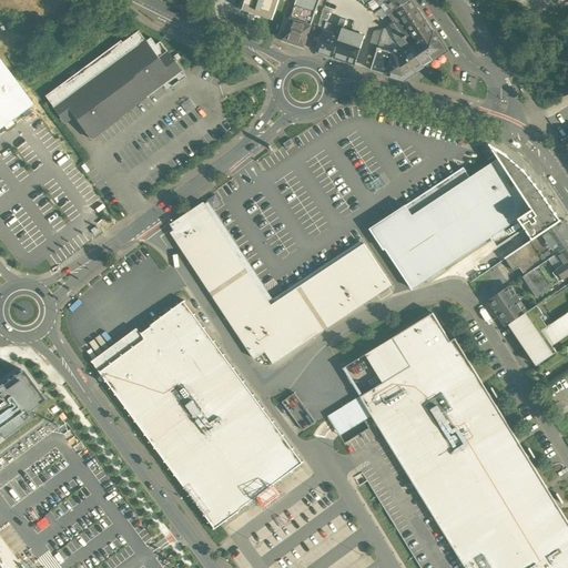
[(245,0),(242,11),(272,21),(279,0),(245,0)]
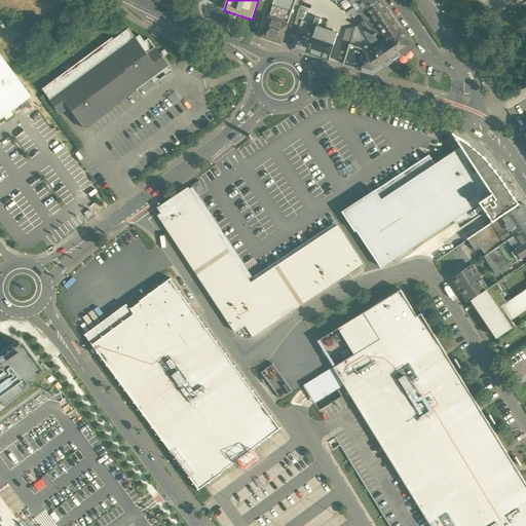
[(274,0),(269,17),(289,24),(296,0),(274,0)]
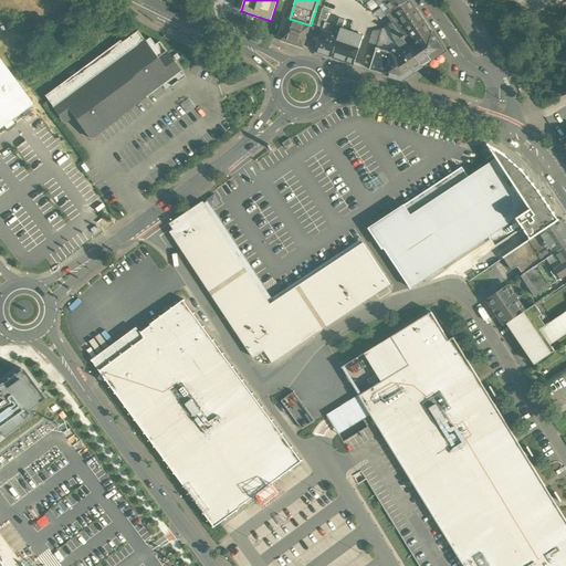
[(384,0),(373,0),(365,6),(374,13),(387,4),(384,0)]
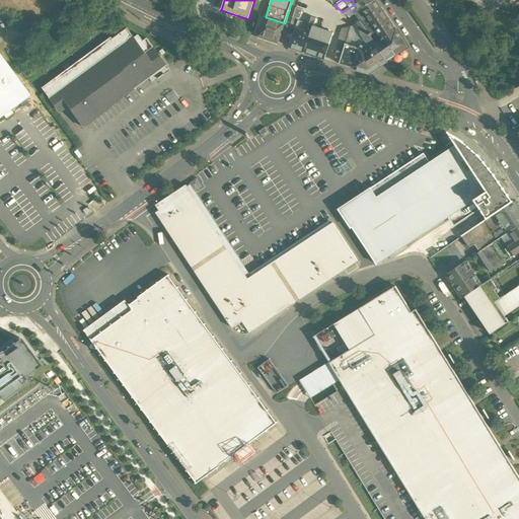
[(360,0),(355,4),(360,11),(362,9),(375,0),(360,0)]
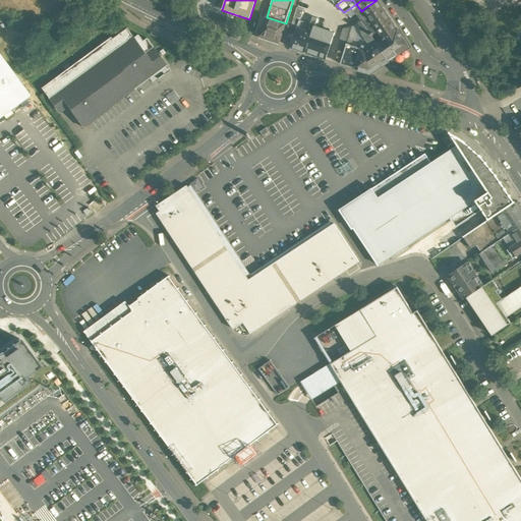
[(377,0),(363,9),(369,17),(379,31),(381,30),(386,38),(397,30),(377,0)]
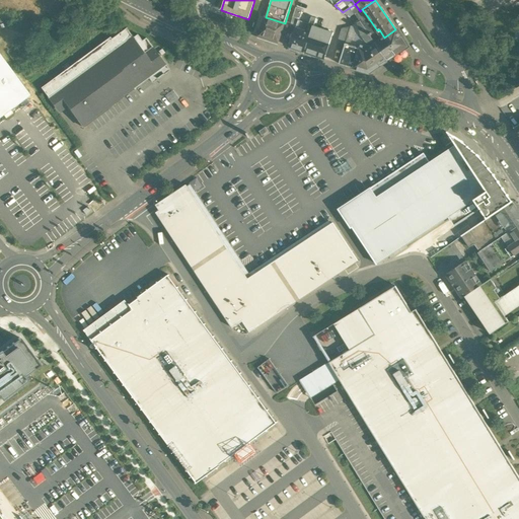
[(355,4),(343,12),(351,17),(360,11),(355,4)]
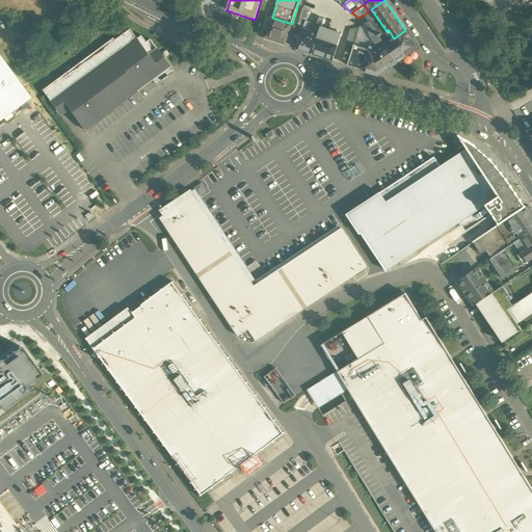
[(297,26),(302,28),(309,10),(303,8),(297,26)]
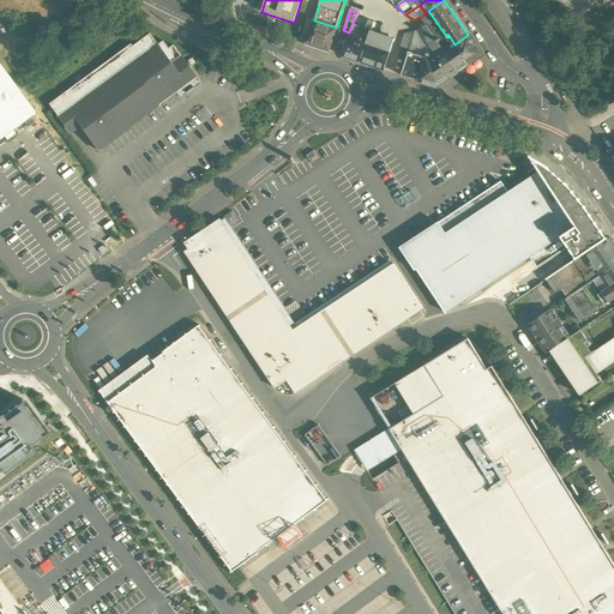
[(337,28),(314,20),(306,43),(329,50),(337,28)]
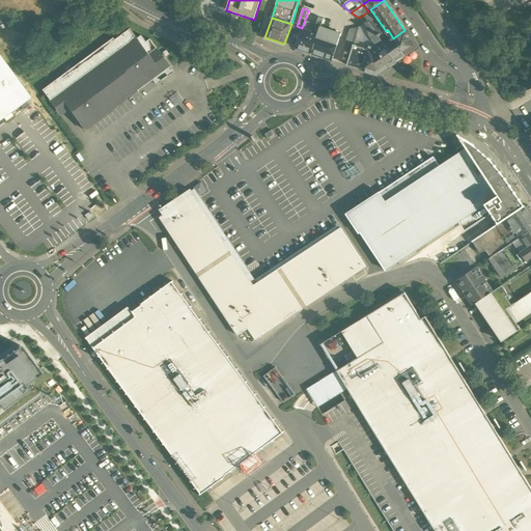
[(341,34),(320,27),(324,20),(318,18),(316,25),(305,21),(301,34),(300,34),(298,39),(299,39),(296,49),(332,60),(341,34)]
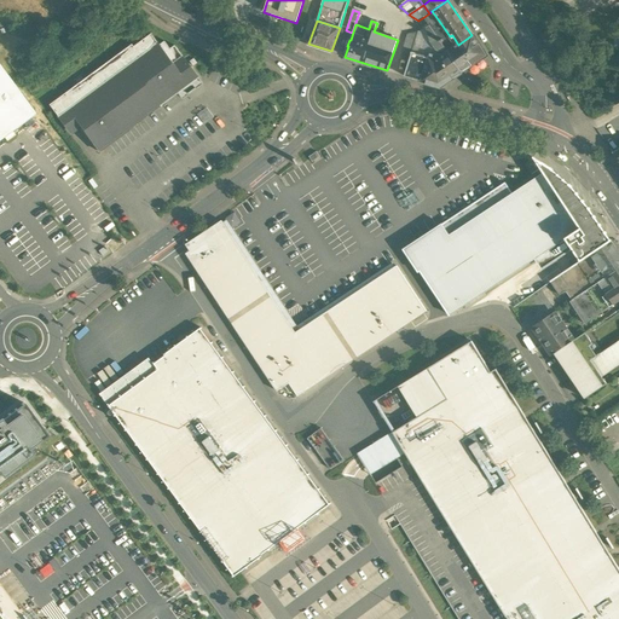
[(450,36),(439,21),(431,27),(438,36),(449,51),(458,45),(452,35),(450,36)]
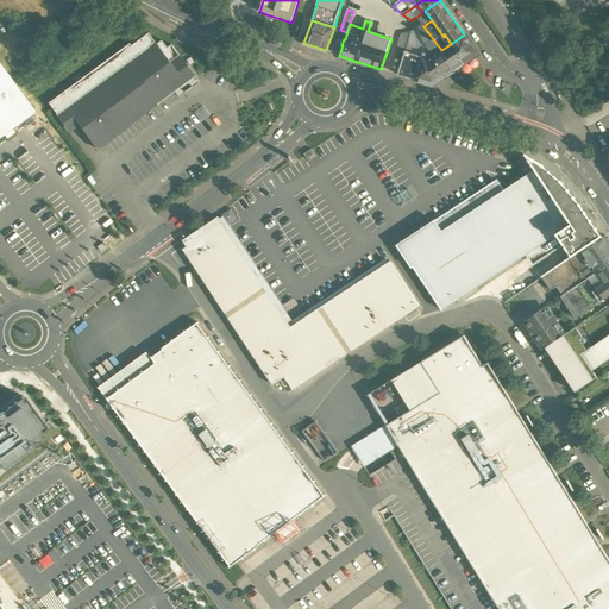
[(424,26),(424,25),(420,27),(424,41),(431,36),(424,26)]
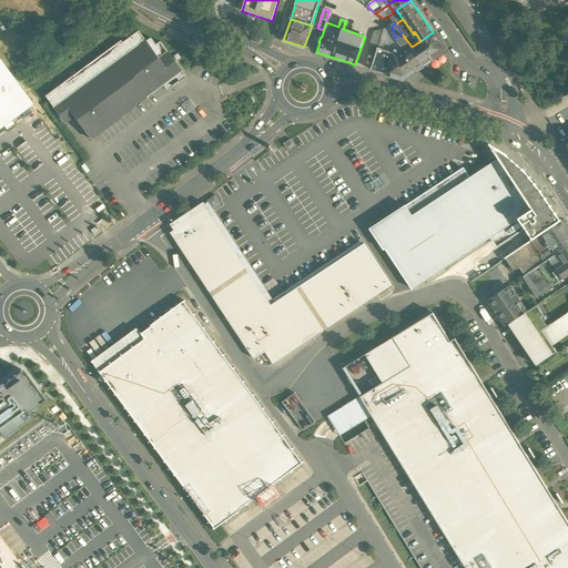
[(384,29),(375,30),(369,46),(378,50),(378,49),(379,49),(384,29)]
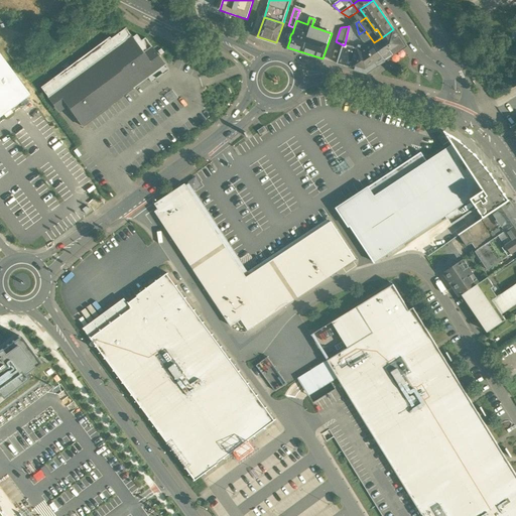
[(109,37),(40,88),(56,109),(65,103),(82,126),(133,89),(134,90),(149,79),(152,83),(169,71),(166,66),(167,66),(160,56),(159,56),(146,38),(142,41),(137,34),(133,38),(126,28),(110,39),(109,37)]
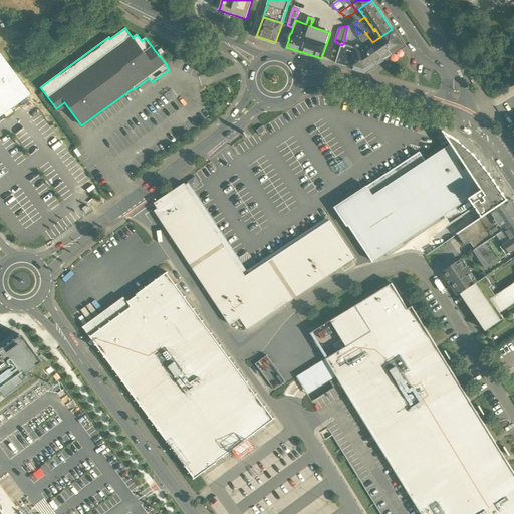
[(380,37),(372,42),(384,59),(402,47),(402,43),(392,29),(380,37)]
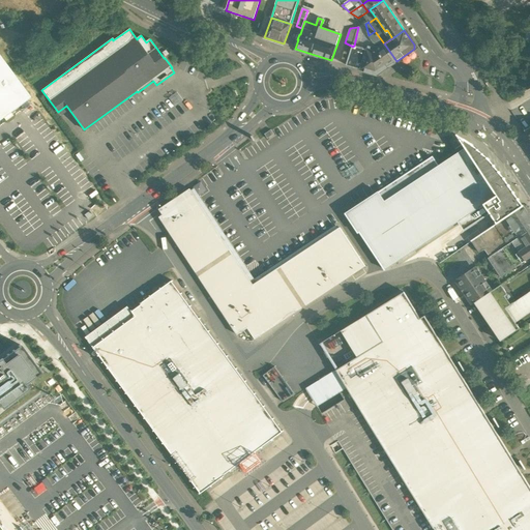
[(384,43),(375,31),(369,35),(374,42),(377,43),(379,48),(384,43)]
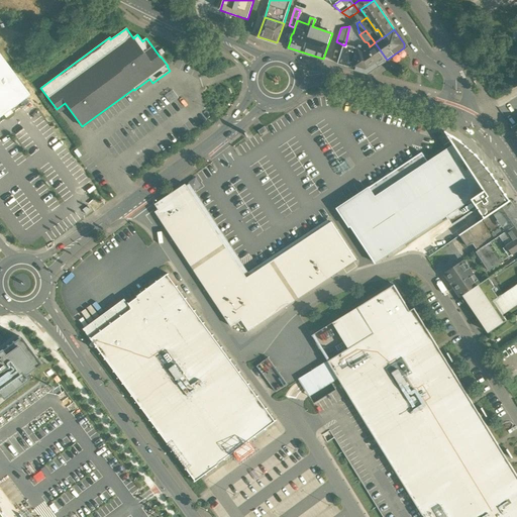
[(344,45),(336,41),(334,47),(342,50),(344,45)]
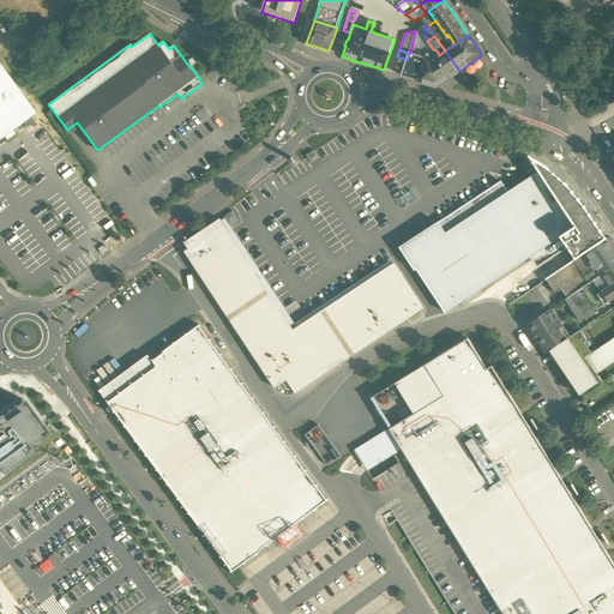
[(439,55),(432,60),(429,59),(425,58),(419,80),(437,85),(459,71),(445,50),(439,55)]
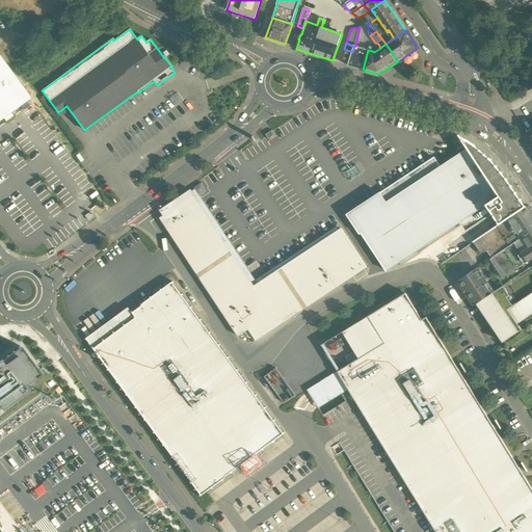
[(355,46),(354,46),(354,47),(352,52),(348,65),(363,70),(368,50),(365,49),(355,46)]
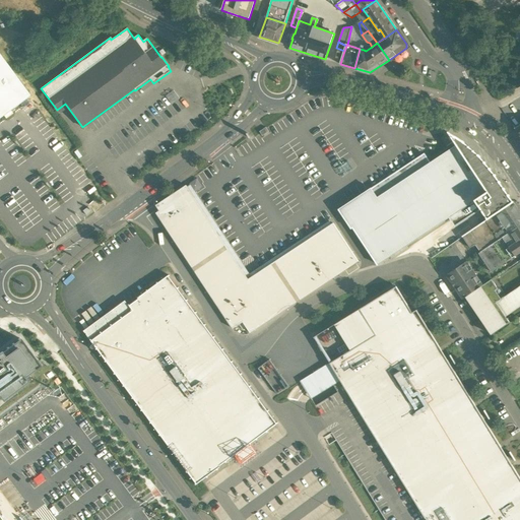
[(0,118),(29,96),(0,56),(0,118)]
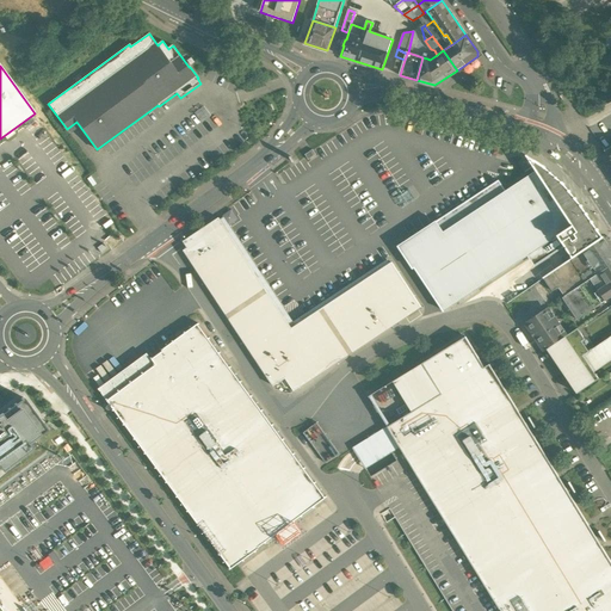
[(610,100),(609,97),(600,102),(604,106),(610,102),(610,100)]
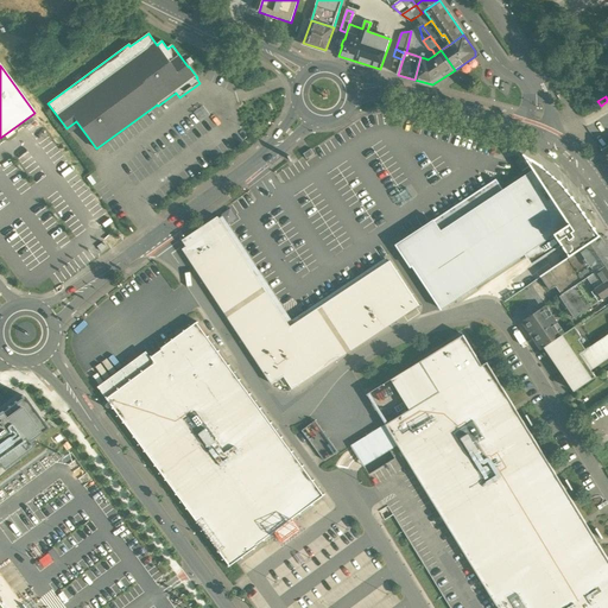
[(306,159),(315,154),(311,150),(304,154),(306,159)]
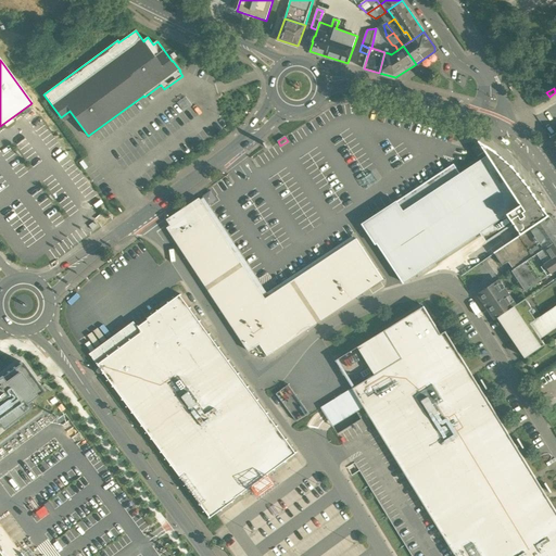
[(521,205),(508,215),(514,224),(522,236),(530,230),(550,216),(540,201),(518,173),(497,154),(482,144),(489,156),(521,205)]
